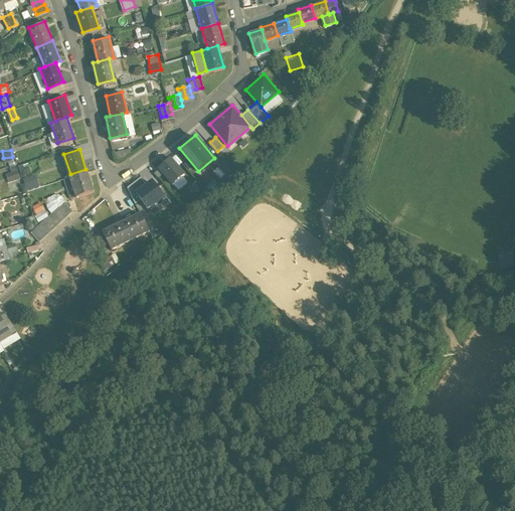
[(229,166),(220,155),(211,163),(216,168),(219,165),(224,171),(229,166)]
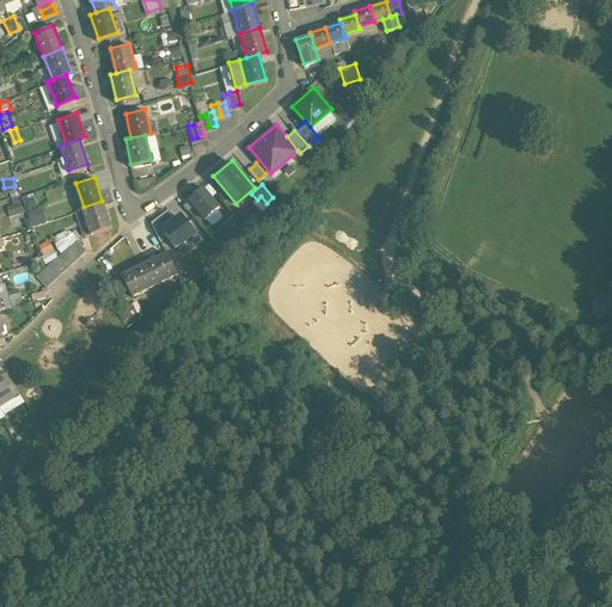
[(203,186),(189,197),(204,216),(219,206),(203,186)]
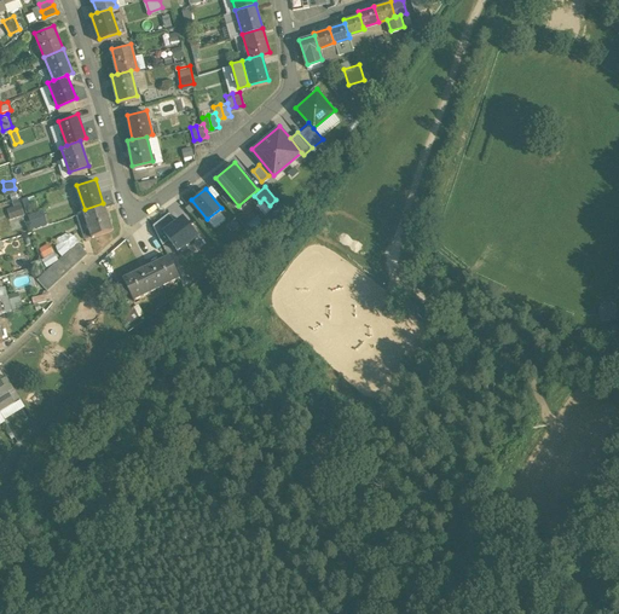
[(21,198),(7,203),(11,215),(24,210),(21,198)]
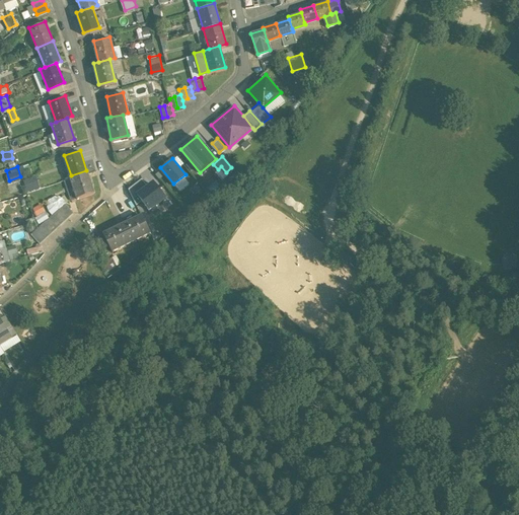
[(86,170),(71,175),(77,196),(93,191),(86,170)]
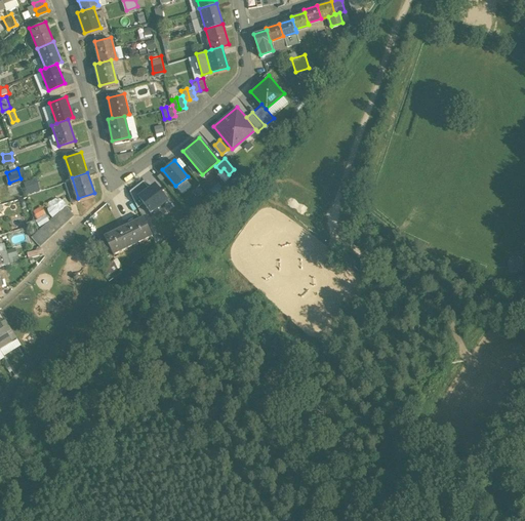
[(27,190),(40,188),(38,175),(25,178),(27,190)]
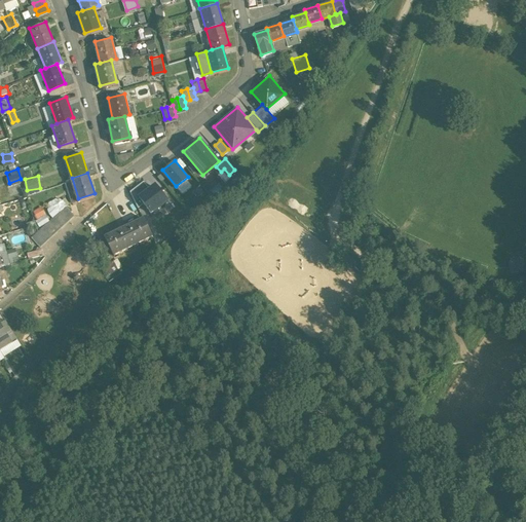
[(138,194),(148,186),(143,179),(130,189),(138,206),(144,201),(138,194)]
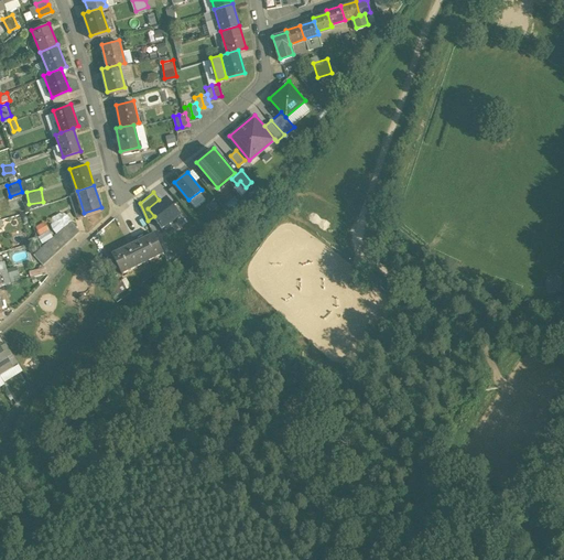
[(162,227),(180,214),(165,195),(159,200),(148,208),(154,216),(162,227)]
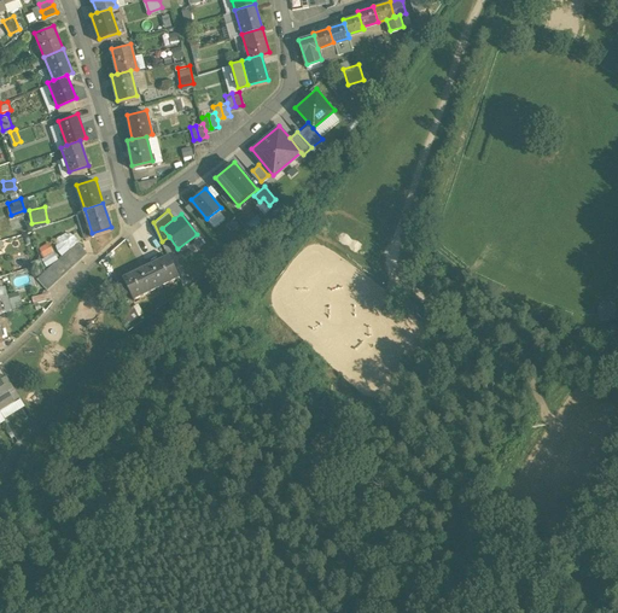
[(86,249),(76,239),(71,244),(81,254),(86,249)]
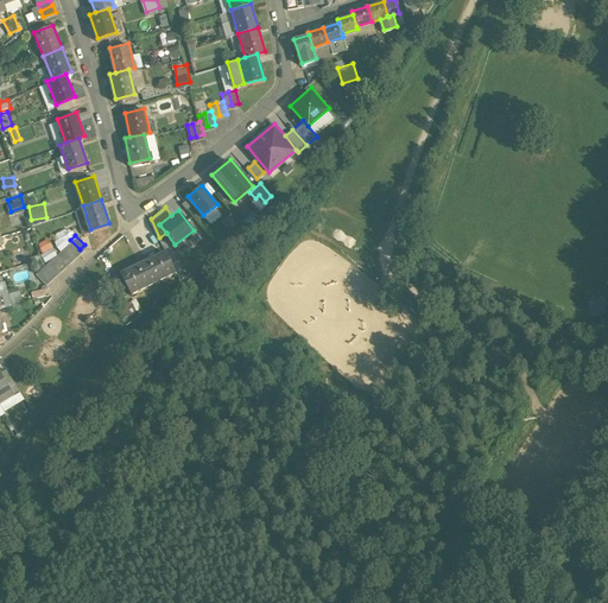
[(80,249),(70,240),(65,245),(75,254),(80,249)]
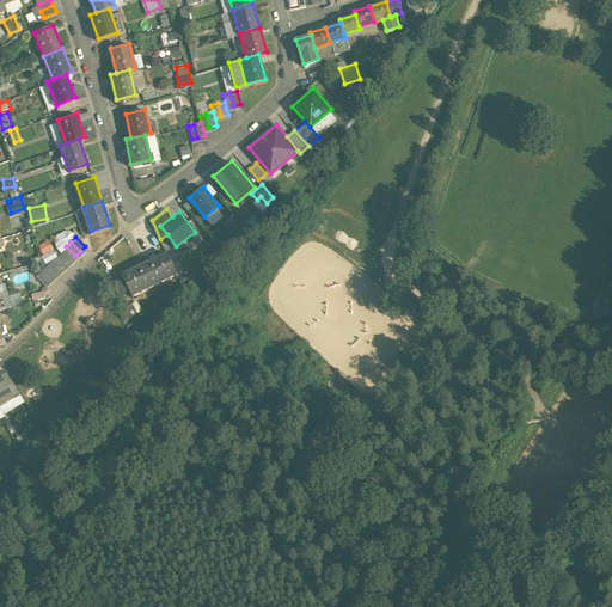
[(75,256),(66,246),(61,251),(71,261),(75,256)]
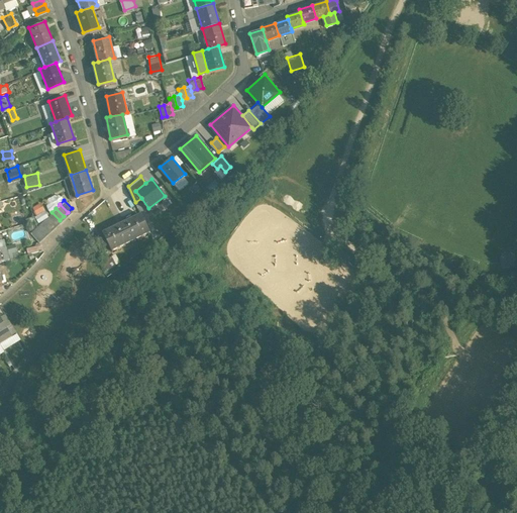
[(60,220),(52,212),(47,215),(56,224),(60,220)]
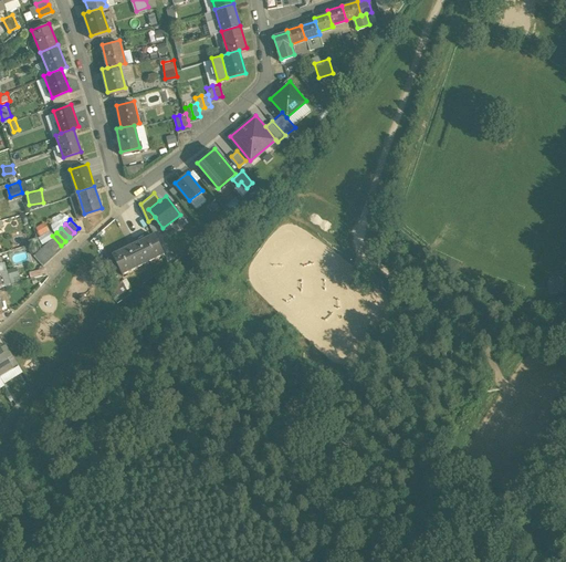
[(155,232),(113,253),(123,271),(164,251),(155,232)]
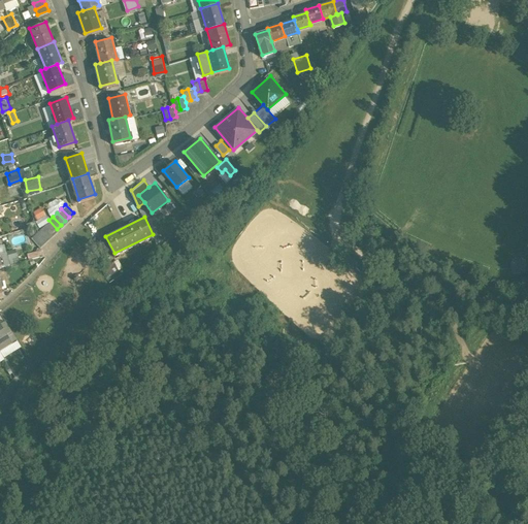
[(57,229),(48,220),(44,224),(53,232),(57,229)]
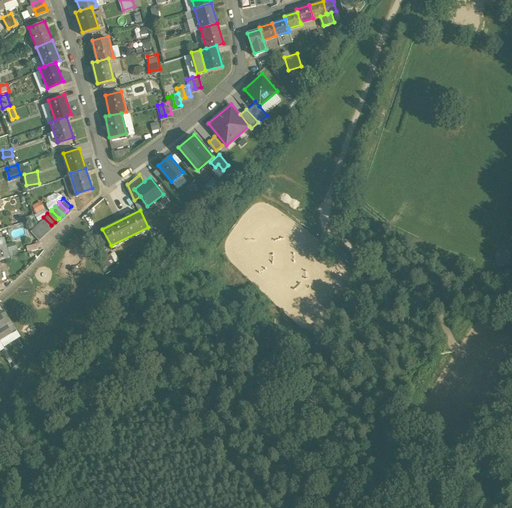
[(51,225),(43,217),(39,221),(47,229),(51,225)]
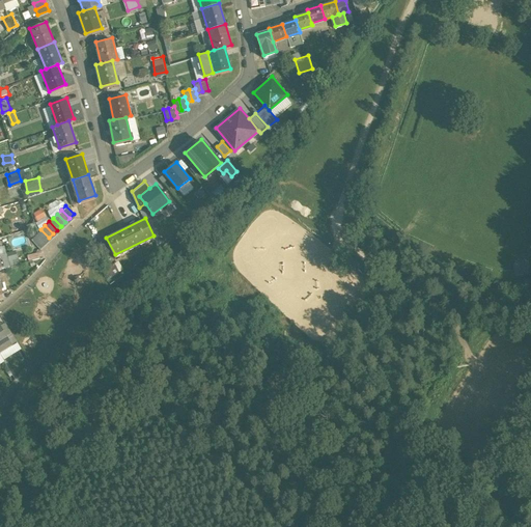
[(49,238),(40,229),(36,233),(45,242),(49,238)]
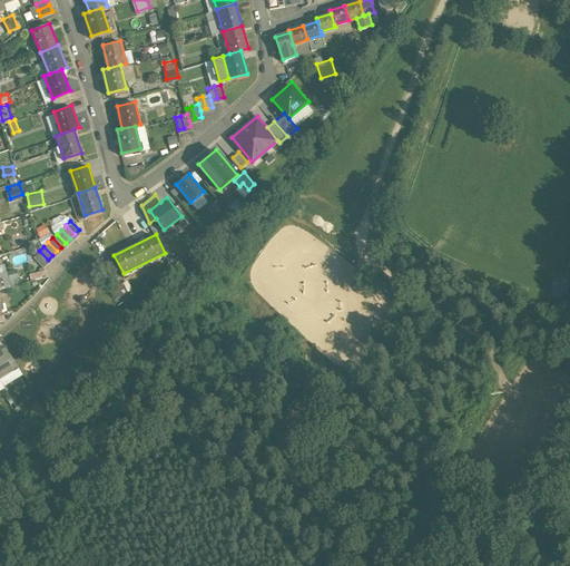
[(48,260),(39,251),(35,255),(42,264),(48,260)]
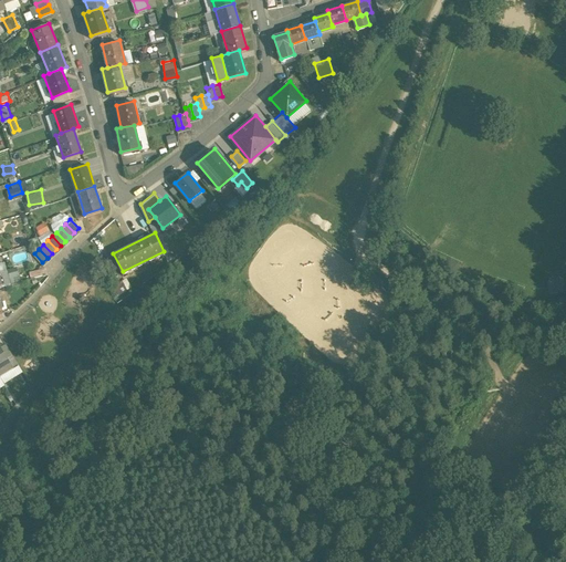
[(108,255),(103,257),(108,267),(114,264),(108,255)]
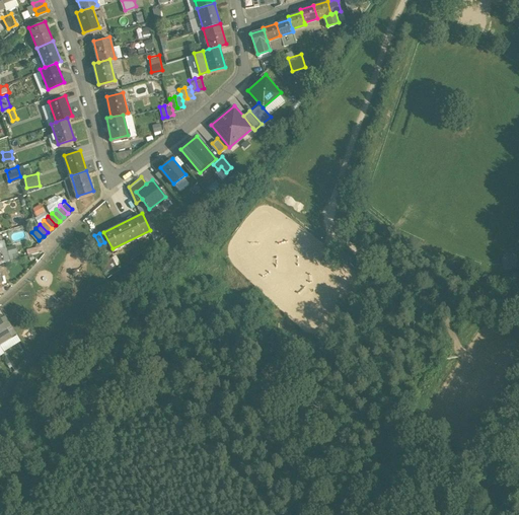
[(5,238),(0,239),(0,251),(2,259),(9,256),(5,238)]
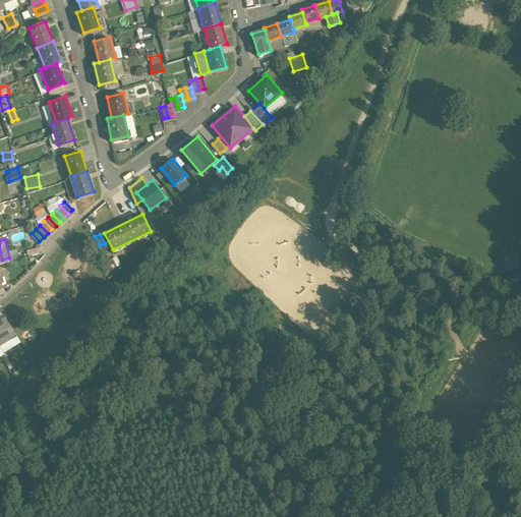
[(8,244),(11,257),(19,255),(16,242),(8,244)]
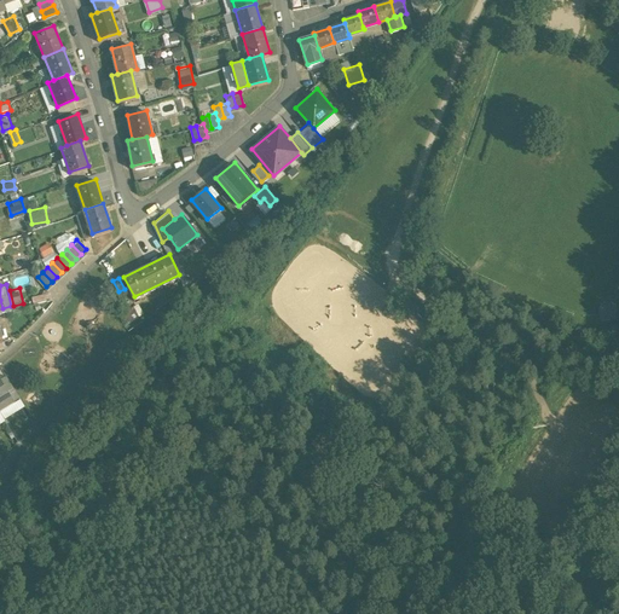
[(45,291),(32,294),(34,301),(46,297),(45,291)]
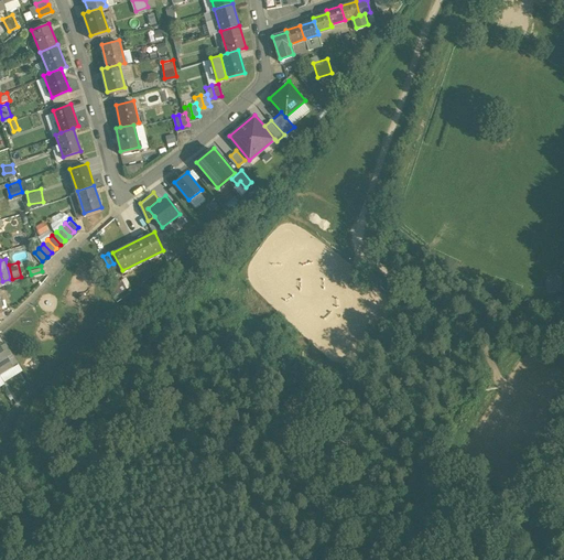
[(556,276),(549,278),(546,281),(548,289),(562,287),(561,278),(556,276)]
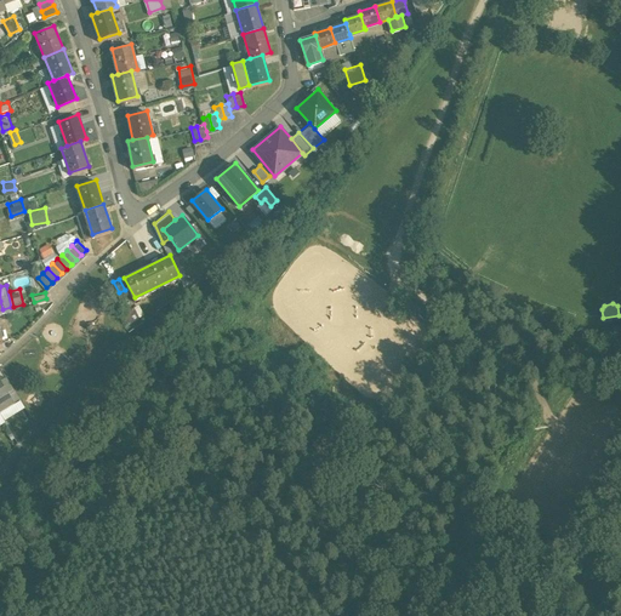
[(15,388),(6,374),(0,376),(0,377),(9,392),(15,388)]
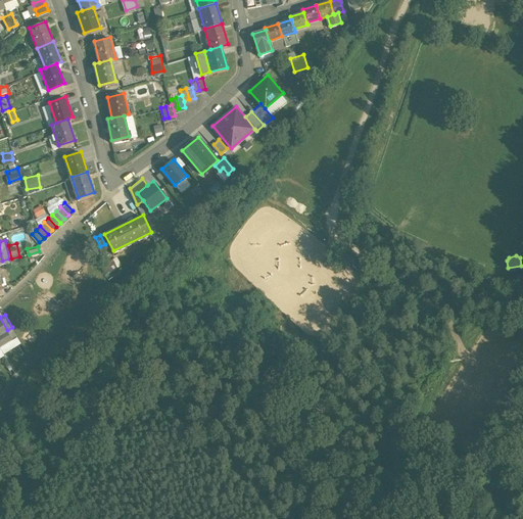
[(12,327),(7,330),(11,338),(17,334),(12,327)]
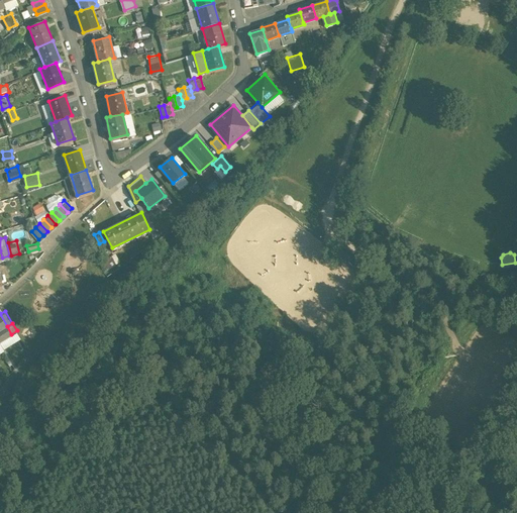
[(7,326),(0,330),(0,340),(0,341),(11,334),(7,326)]
